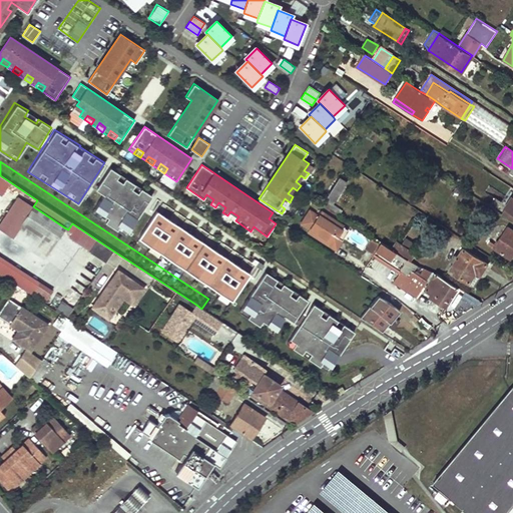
[(106,167),(95,189),(102,192),(93,208),(107,216),(103,222),(127,235),(150,191),(106,167)]
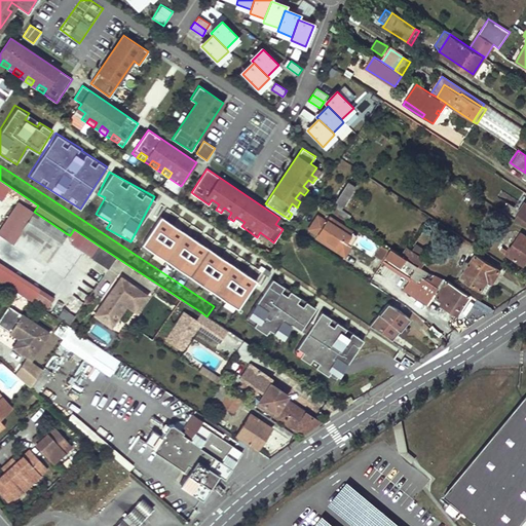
[(9,186),(0,180),(0,198),(0,199),(9,186)]
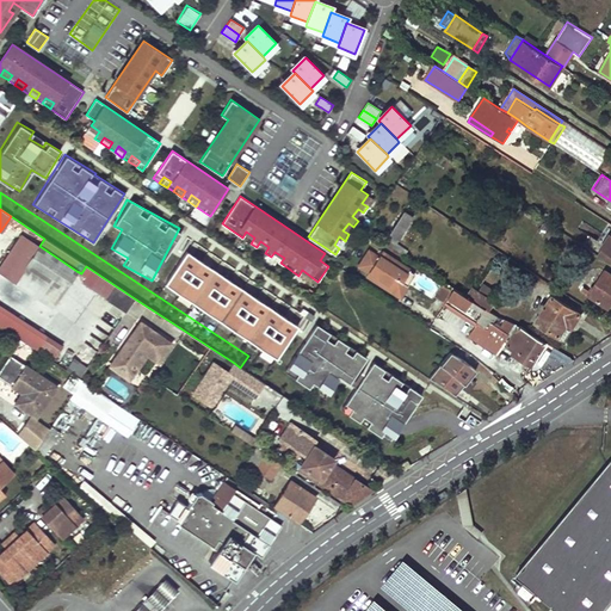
[(392,234),(399,239),(412,216),(405,211),(392,234)]
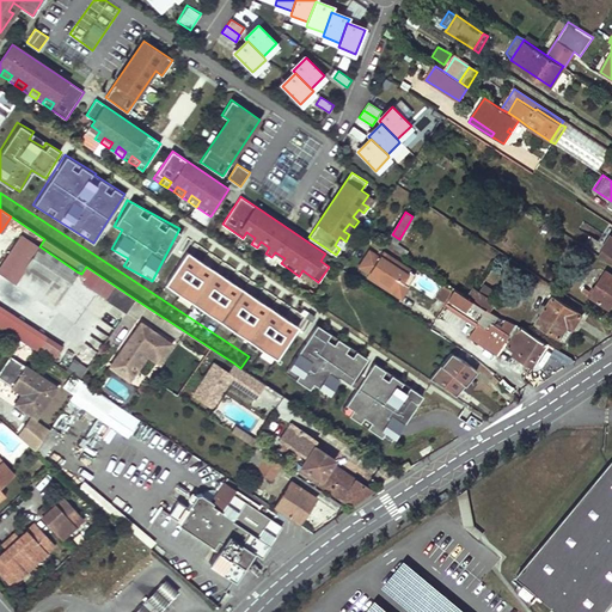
[(246,232),(243,238),(251,244),(255,238),(246,232)]
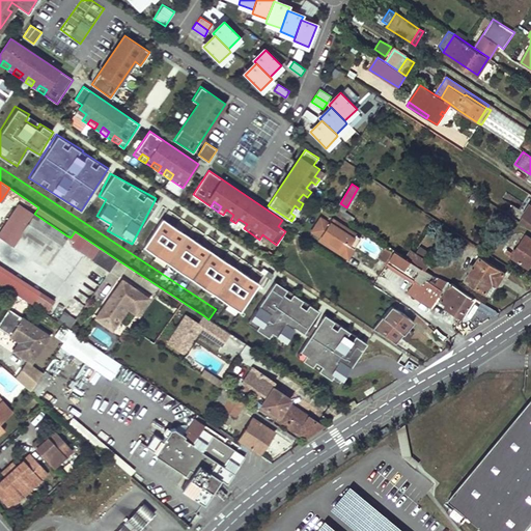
[(0,236),(14,246),(34,214),(18,203),(0,229),(0,236)]
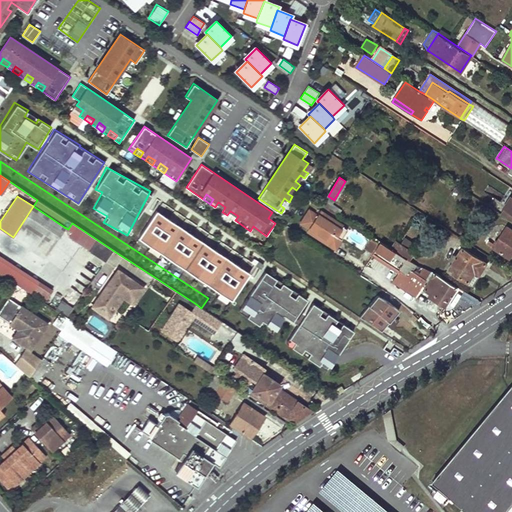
[(334,200),(328,196),(323,203),(339,213),(341,210),(340,209),(332,203),(334,200)]
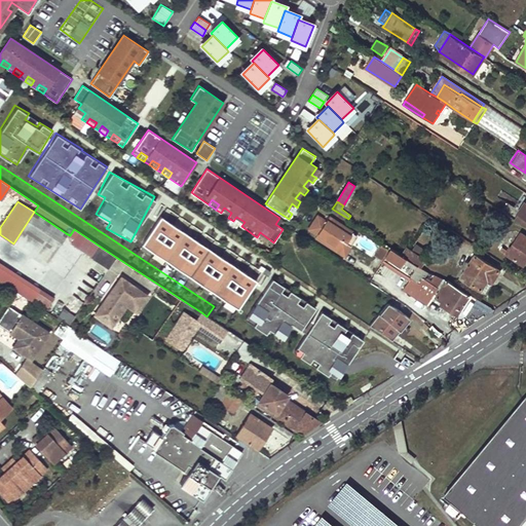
[(515,220),(525,226),(525,201),(525,202),(515,220)]
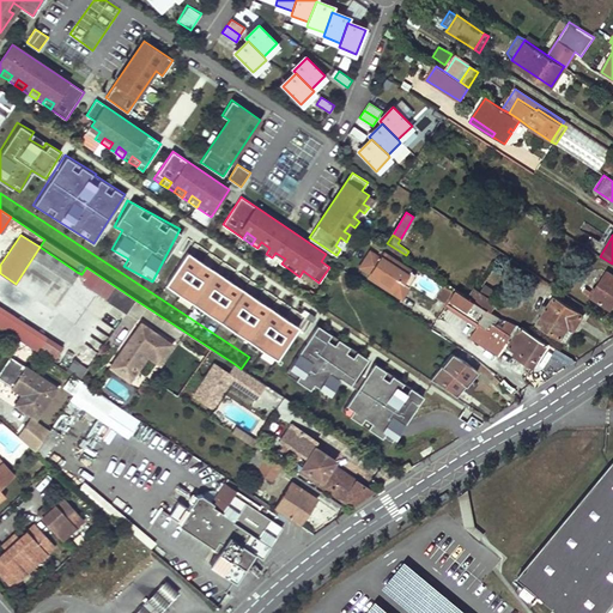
[(261,242),(258,248),(266,254),(269,248),(261,242)]
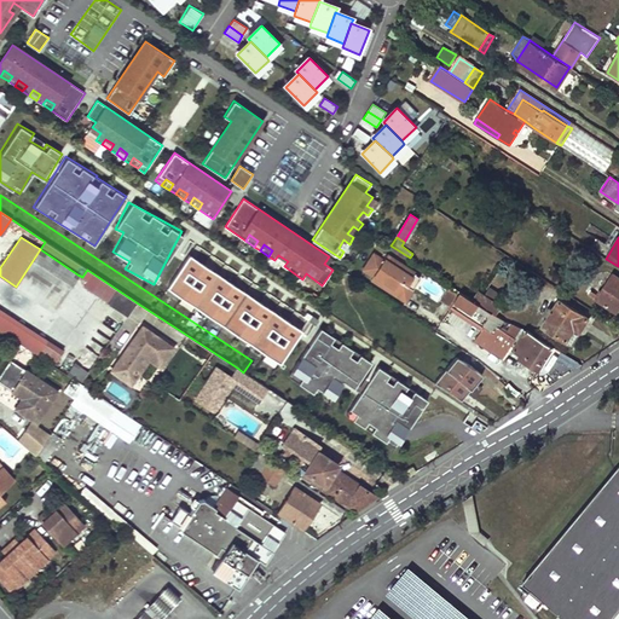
[(354,262),(364,268),(374,253),(365,247),(354,262)]
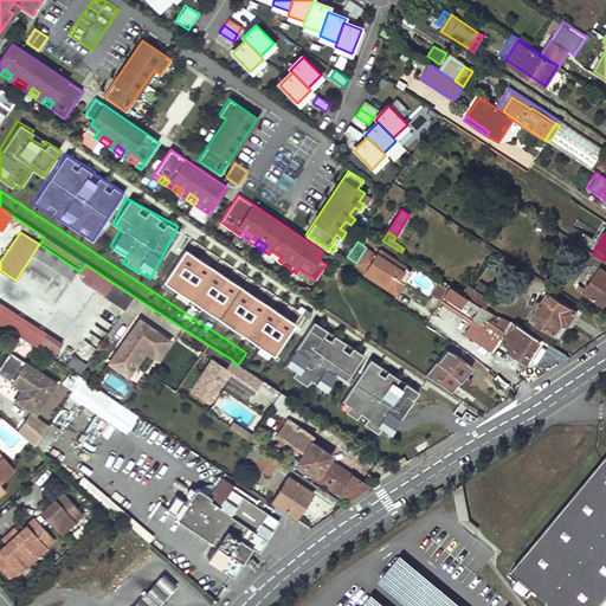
[(356,263),(355,265),(375,278),(382,268),(389,272),(398,260),(371,242),(366,247),(356,263)]
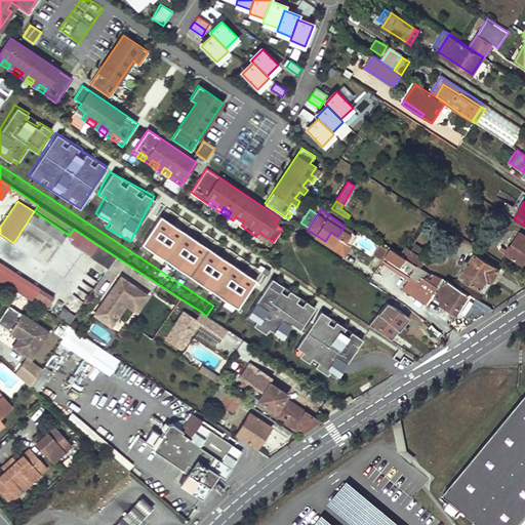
[(34,211),(13,243),(45,265),(66,233),(34,211)]
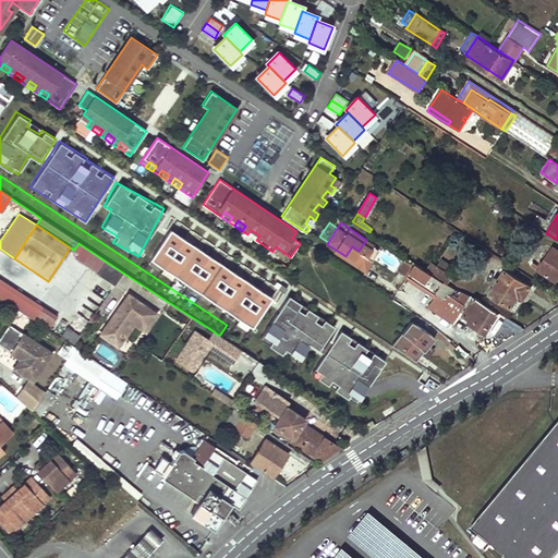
[(251,230),(247,234),(256,240),(259,235),(251,230)]
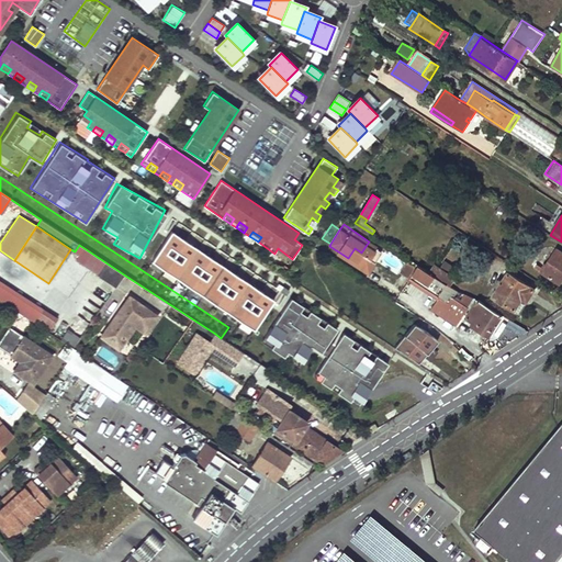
[(369,242),(361,253),(355,248),(348,258),(360,266),(373,245),(369,242)]
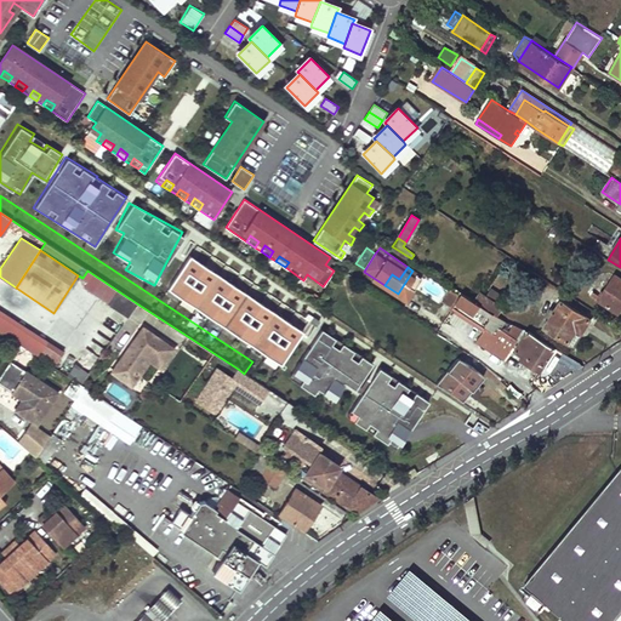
[(85,288),(109,303),(108,306),(129,319),(138,305),(87,271),(83,278),(89,283),(85,288)]
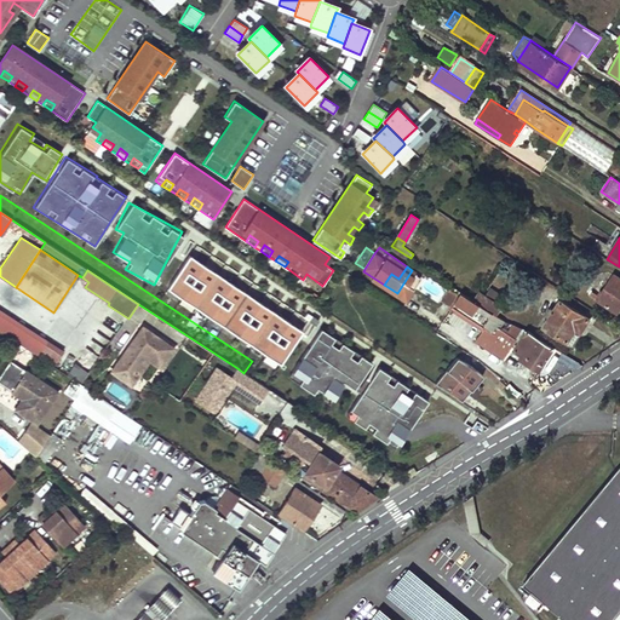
[(189,300),(292,369),(311,339),(210,270),(189,300)]
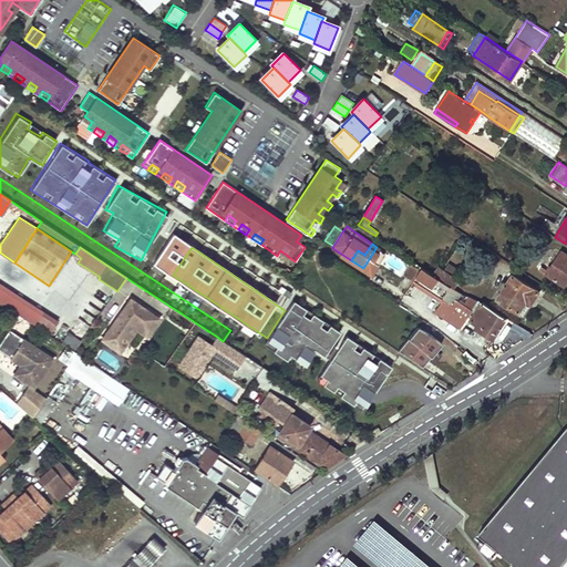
[(539,269),(565,286),(566,281),(566,254),(562,251),(549,270),(542,266),(539,269)]
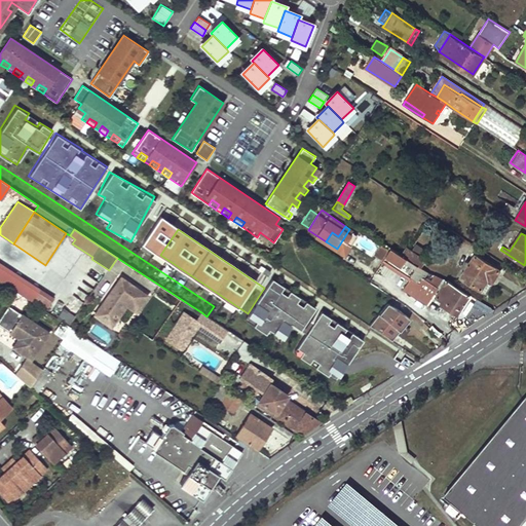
[(384,260),(389,252),(381,247),(376,254),(384,260)]
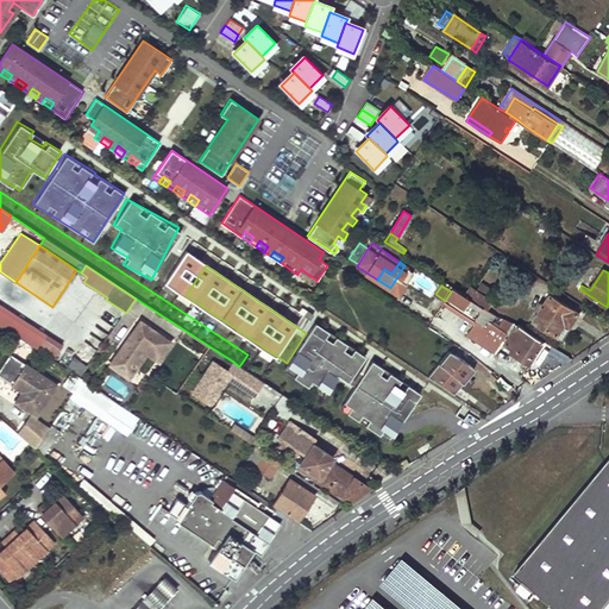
[(494,352),(507,332),(494,324),(493,322),(497,315),(487,309),(471,299),(466,296),(453,287),(451,292),(445,301),(476,321),(466,334),(494,352)]
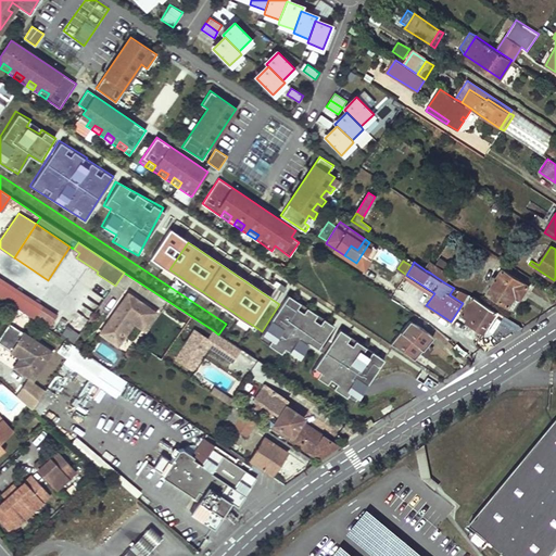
[(431,263),(426,270),(430,273),(434,265),(431,263)]
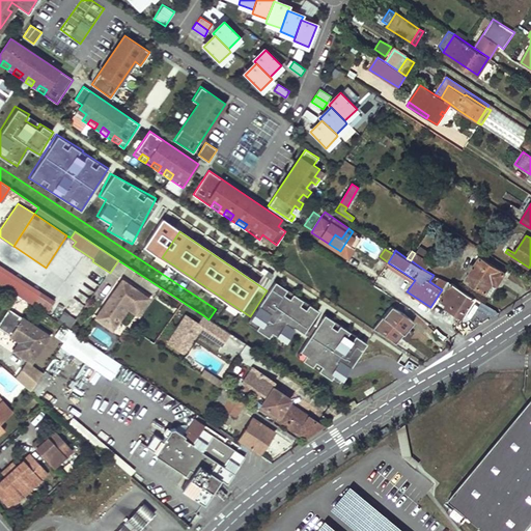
[(429,262),(415,253),(411,260),(424,270),(429,262)]
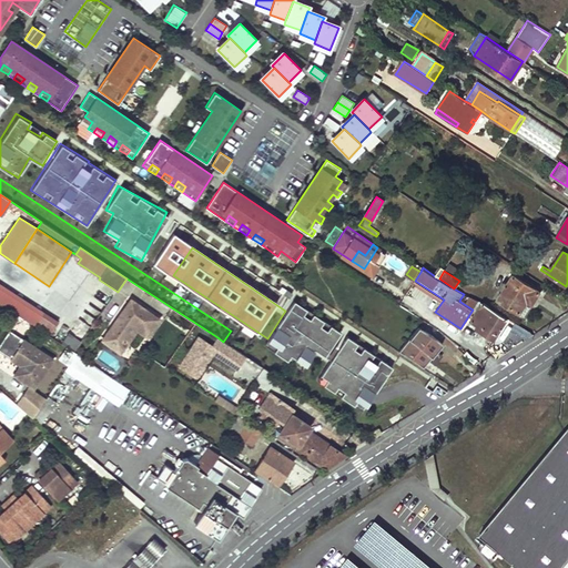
[(498,300),(520,313),(528,301),(533,304),(540,292),(514,275),(508,284),(505,282),(500,288),(504,291),(498,300)]
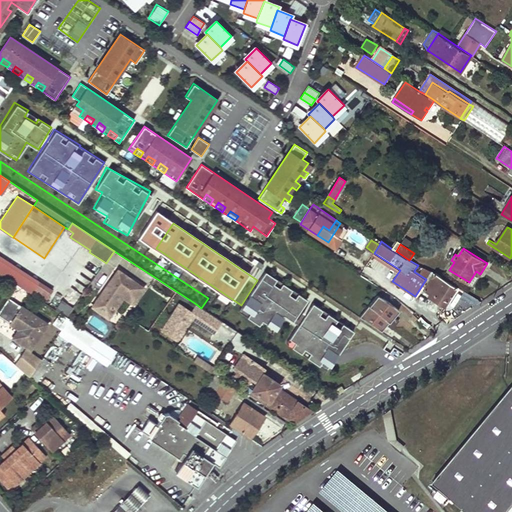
[(0,255),(0,273),(46,304),(54,292),(0,255)]
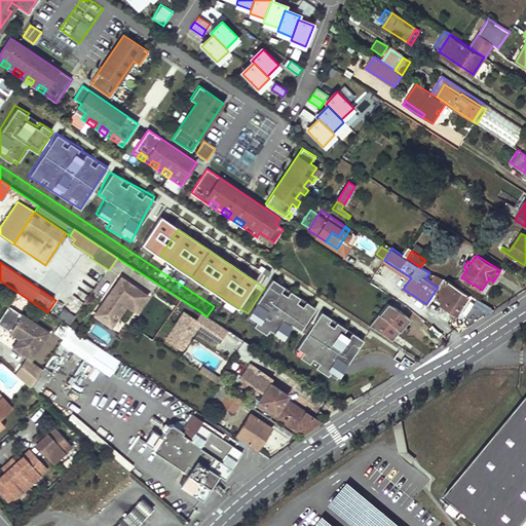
[(442,282),(430,274),(426,279),(438,287),(442,282)]
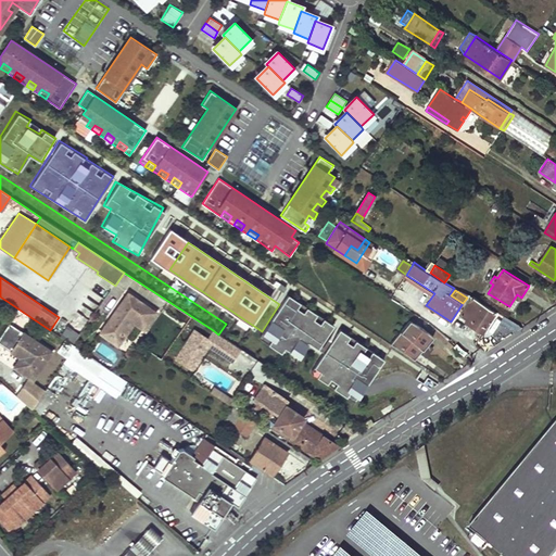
[(100,333),(117,345),(136,320),(146,327),(156,313),(128,293),(100,333)]
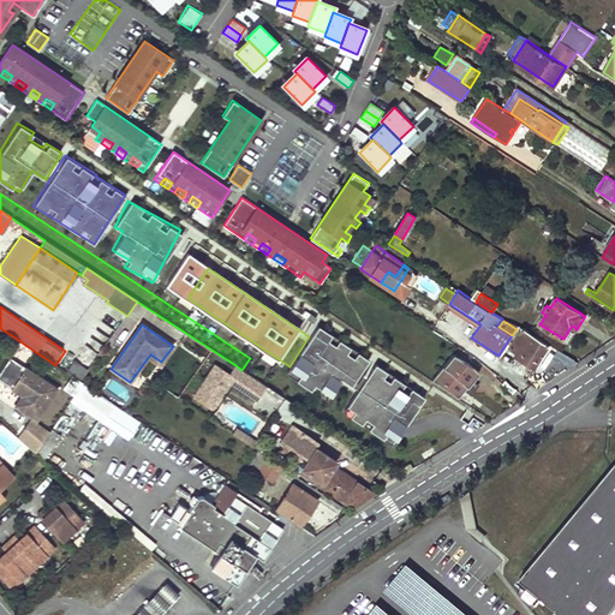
[(563,339),(568,342),(577,329),(572,326),(563,339)]
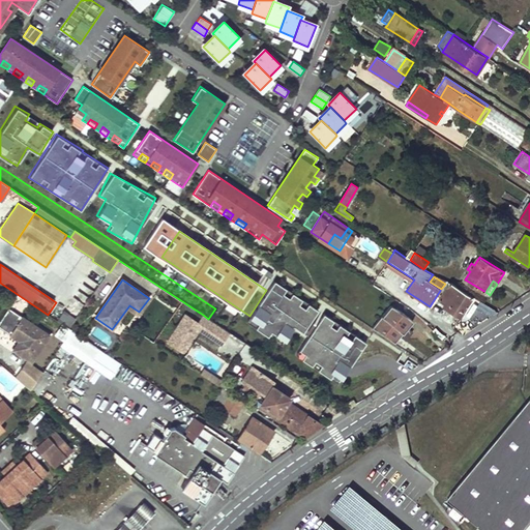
[(462,316),(473,297),(451,283),(438,302),(446,306),(448,304),(450,306),(449,308),(462,316)]
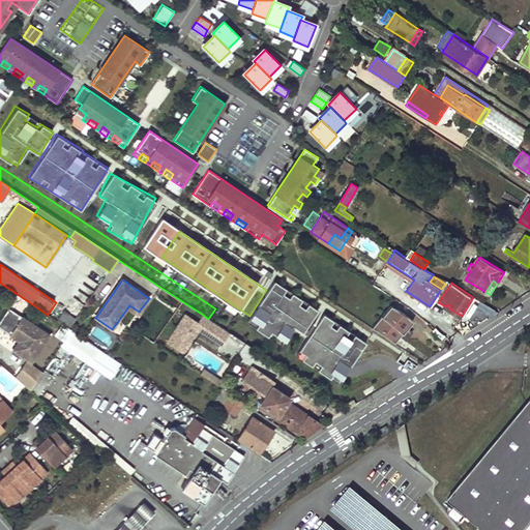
[(72,299),(70,307),(80,310),(82,301),(72,299)]
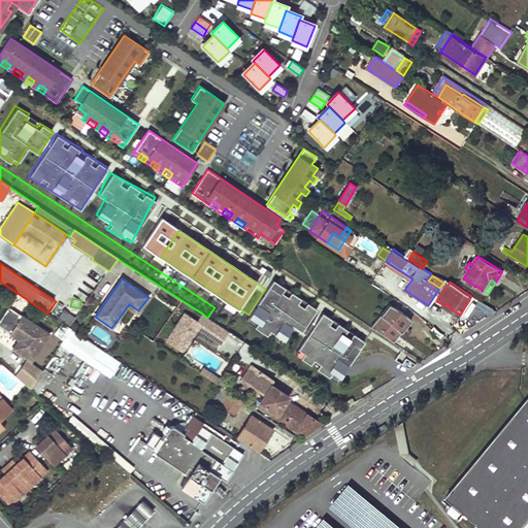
[(388,302),(370,327),(390,340),(393,342),(398,335),(405,326),(410,319),(388,302)]
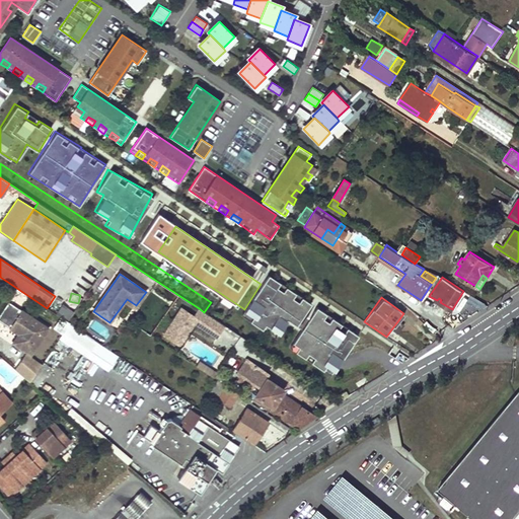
[(48,327),(8,301),(0,312),(0,321),(18,334),(12,343),(30,354),(48,327)]
